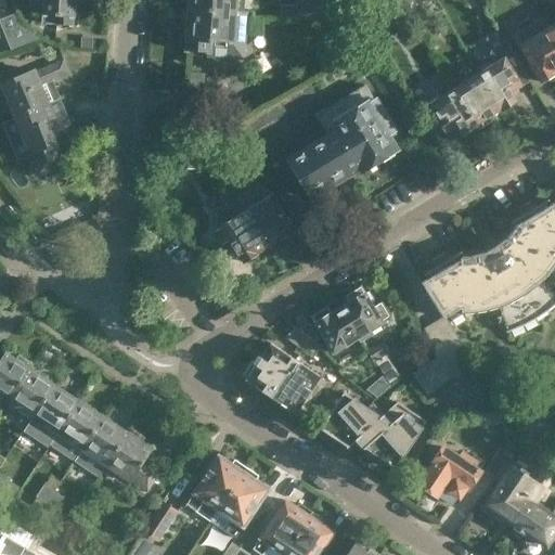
[(74,25),(75,0),(46,0),(46,15),(57,15),(56,24),(74,25)]
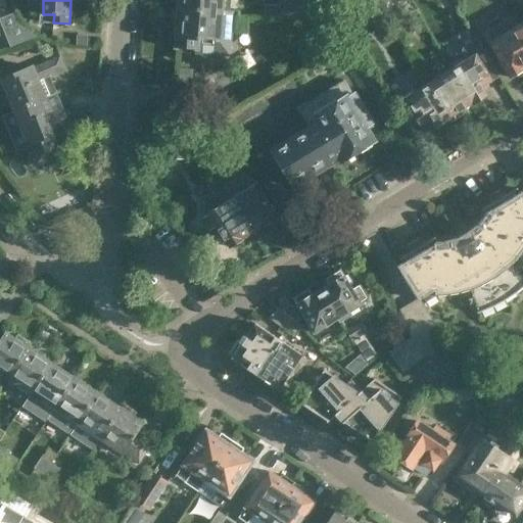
[(177,0),(177,8),(224,12),(224,10),(225,0),(177,0)]
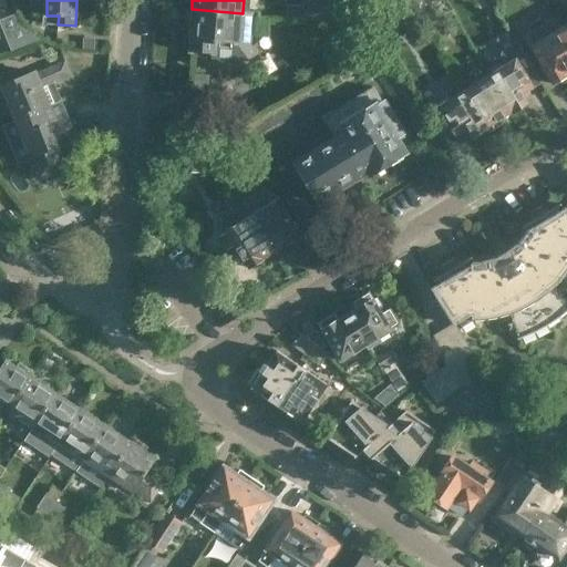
[(287,4),(286,17),(301,18),(333,11),(334,17),(337,17),(333,0),(302,0),(303,6),(287,4)]
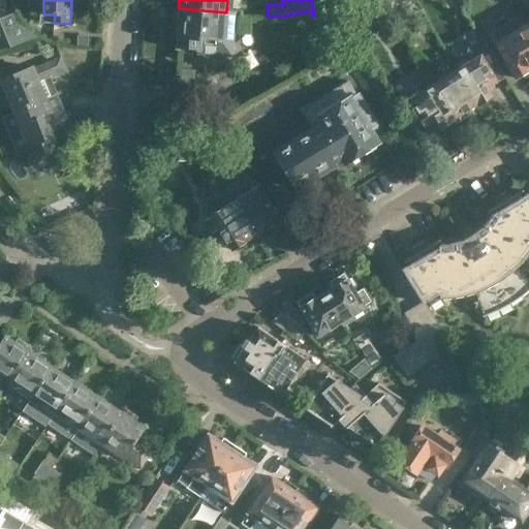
[(463,4),(461,5),(476,31),(483,27),(471,8),(467,11),(463,4)]
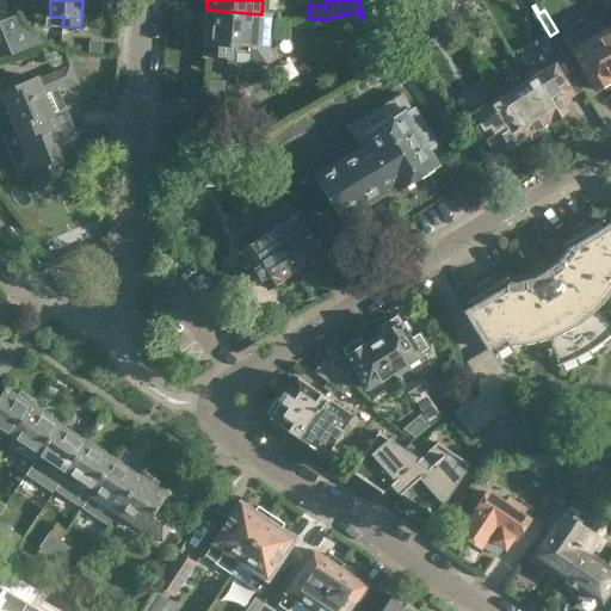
[(261,14),(207,10),(204,41),(208,41),(207,55),(229,57),(229,61),(253,63),(254,53),(269,54),(272,13),(261,12),(261,14)]
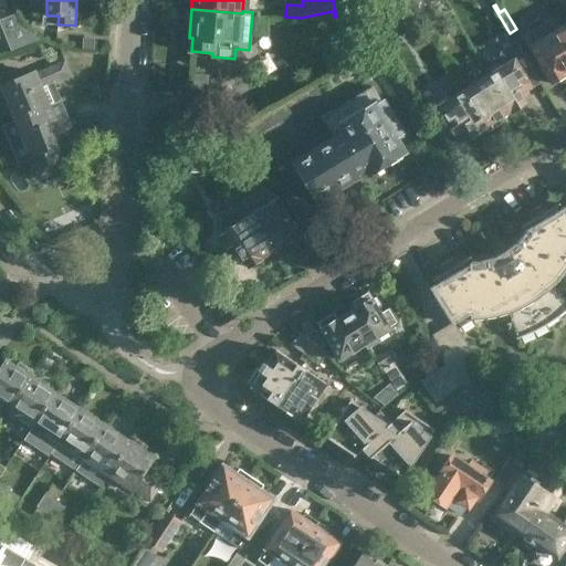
[(2,38),(8,50),(38,38),(21,28),(4,35),(2,38)]
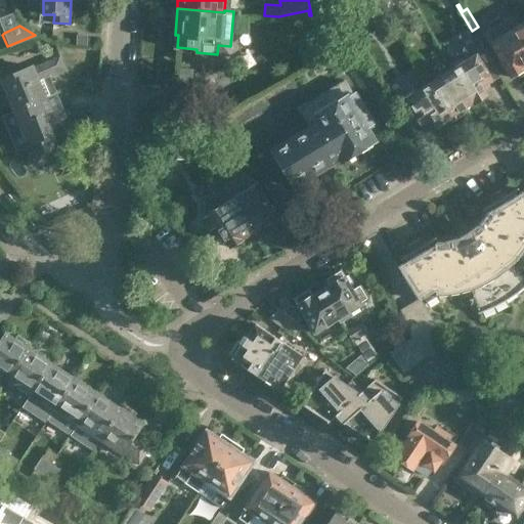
[(523,37),(517,27),(489,43),(511,78),(523,70),(523,71),(523,37)]
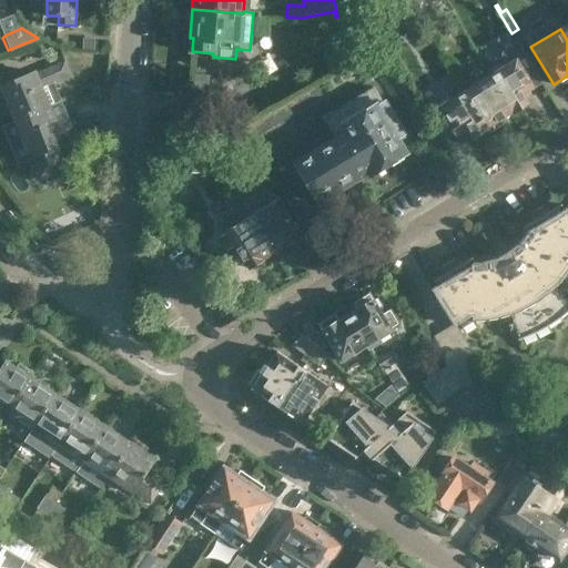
[(492,75),(514,112),(528,103),(523,94),(534,88),(533,88),(541,83),(516,42),(501,51),(500,57),(506,66),(492,75)]
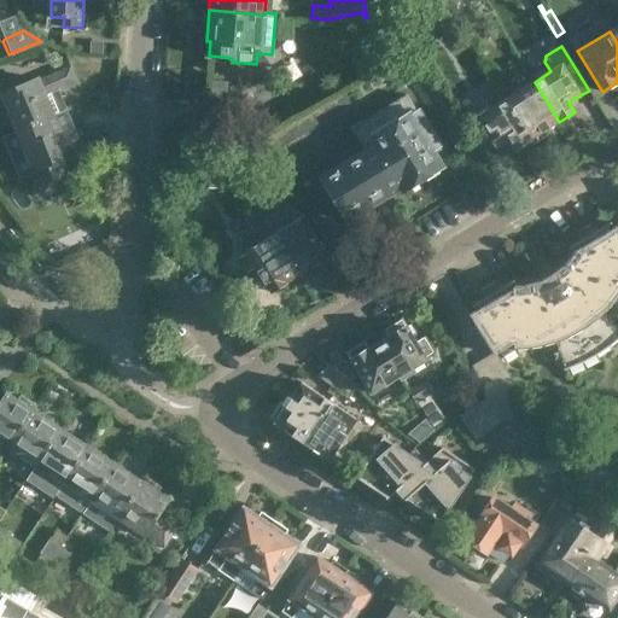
[(79,81),(73,65),(41,79),(40,76),(0,93),(17,130),(19,129),(54,114),(65,109),(57,91),(79,81)]
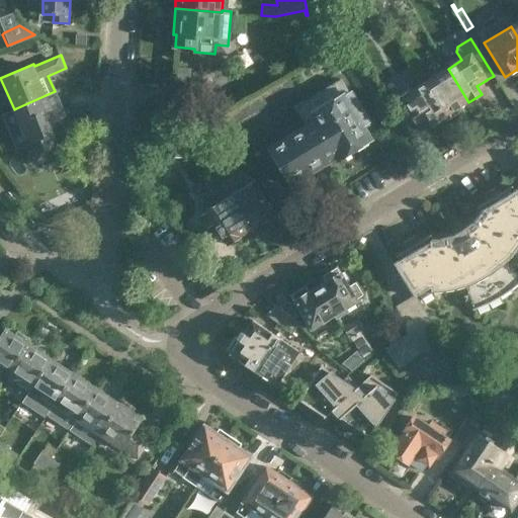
[(446,115),(468,102),(448,69),(426,82),(446,115)]
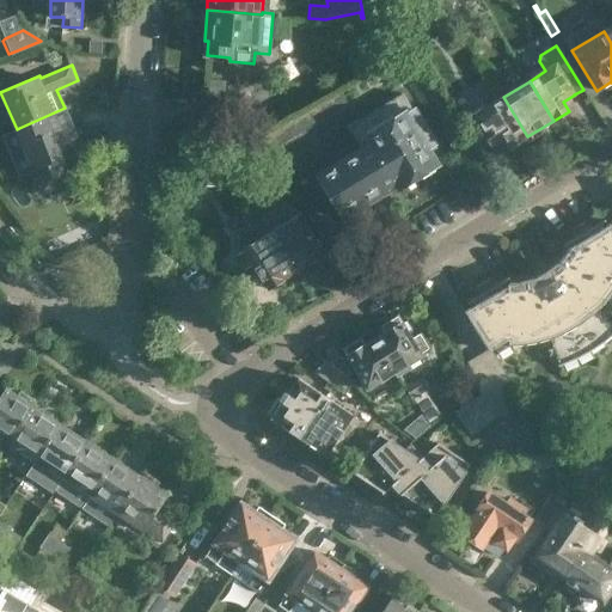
[(97,93),(97,108),(114,108),(115,96),(97,93)]
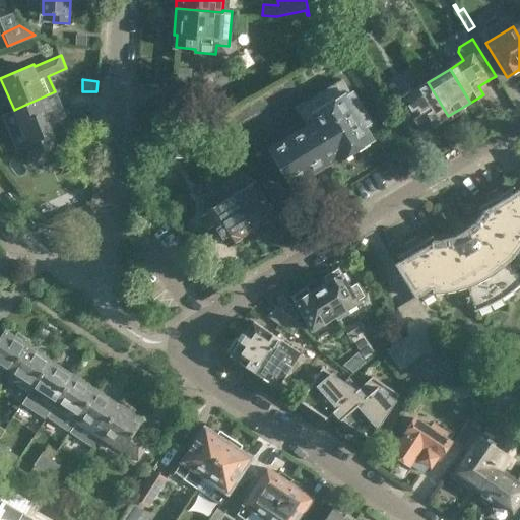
[(316,122),(271,150),(291,185),(337,157),(338,159),(340,157),(344,158),(350,155),(351,151),(370,140),(362,127),(368,123),(342,80),(304,104),(305,105),(298,109),(307,122),(314,118),(316,122)]
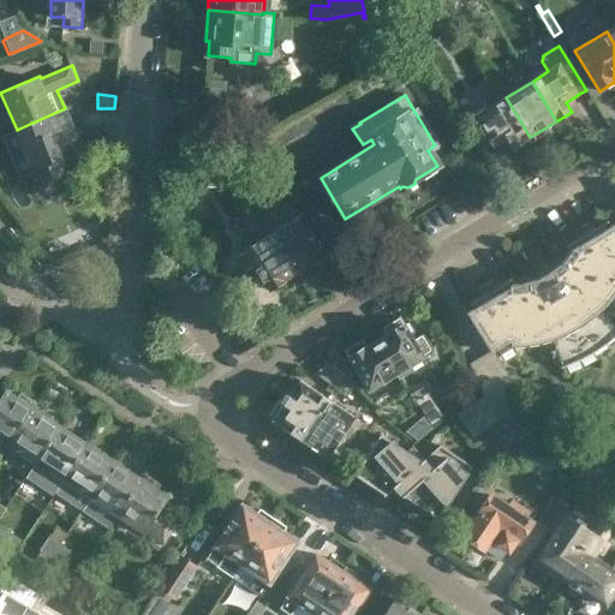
[(506,97),(475,117),(475,114),(465,111),(458,115),(473,141),(484,133),(493,147),(503,141),(509,150),(530,137),(506,97)]
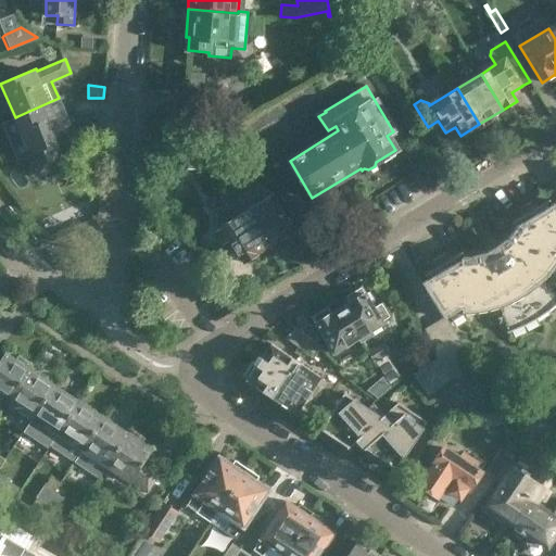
[(49,102),(17,116),(42,174),(65,163),(41,106),(50,103),(49,102)]
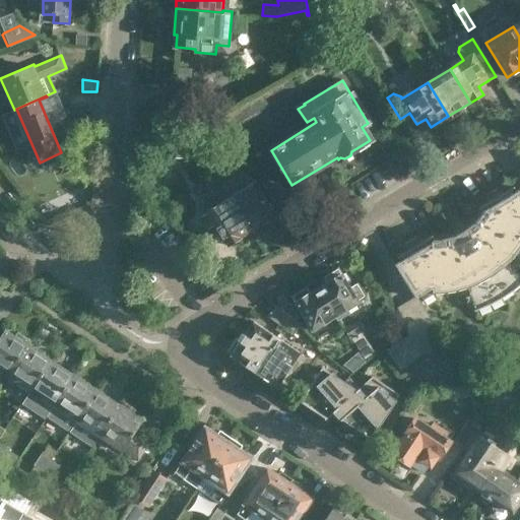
[(287,191),(267,179),(261,183),(272,201),(287,192),(287,191)]
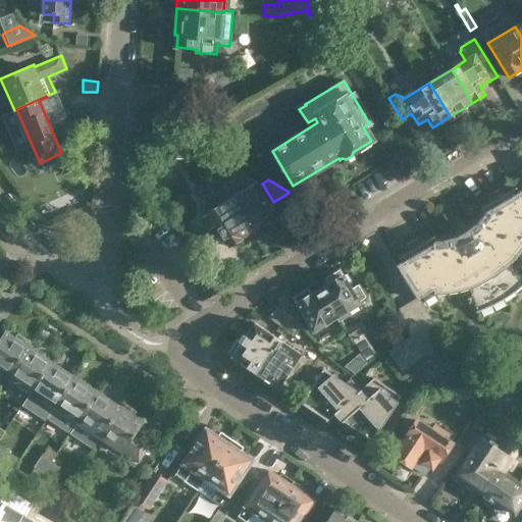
[(231,199),(257,239),(269,230),(266,224),(276,217),(256,184),(231,199)]
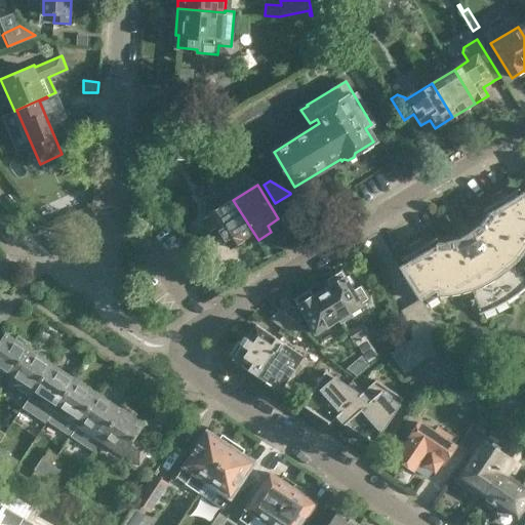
[(421,299),(422,299),(429,296),(437,290),(437,292),(438,291),(438,290),(450,290),(450,289),(458,288),(461,288),(461,287),(470,285),(480,314),(479,314),(479,315),(485,313),(496,308),(509,301),(517,295),(519,293),(524,288),(524,278),(509,261),(518,253),(517,252),(523,246),(524,243),(524,242),(524,191),(520,195),(518,191),(520,190),(519,189),(508,196),(505,190),(491,198),(494,204),(484,210),(484,211),(485,211),(486,212),(480,220),(475,226),(471,230),(470,231),(469,232),(467,228),(459,232),(461,236),(460,237),(460,236),(454,238),(449,240),(443,241),(437,242),(436,240),(437,240),(437,239),(426,245),(421,239),(408,247),(412,253),(401,260),(402,261),(403,260),(405,264),(400,268),(419,300),(421,299)]
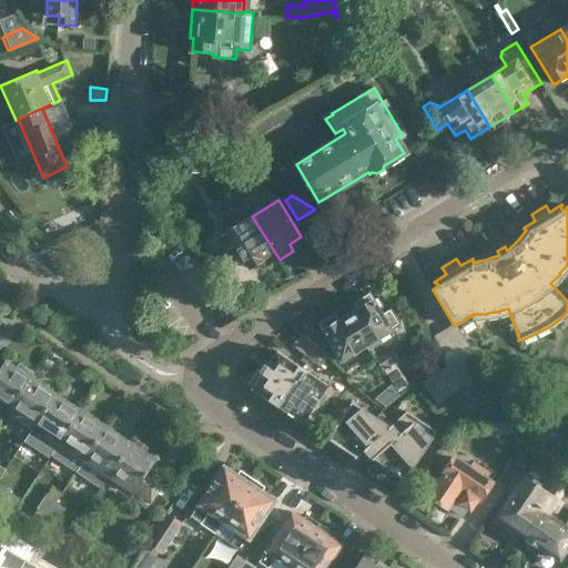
[(264,269),(280,260),(252,216),(226,232),(249,269),(260,262),(264,269)]
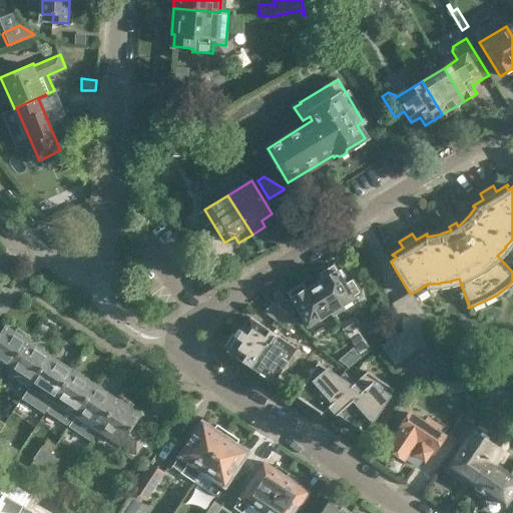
[(346,286),(335,268),(321,276),(324,281),(315,287),(331,314),(332,314),(334,318),(346,312),(343,307),(354,300),(353,298),(358,295),(351,283),(346,286)]
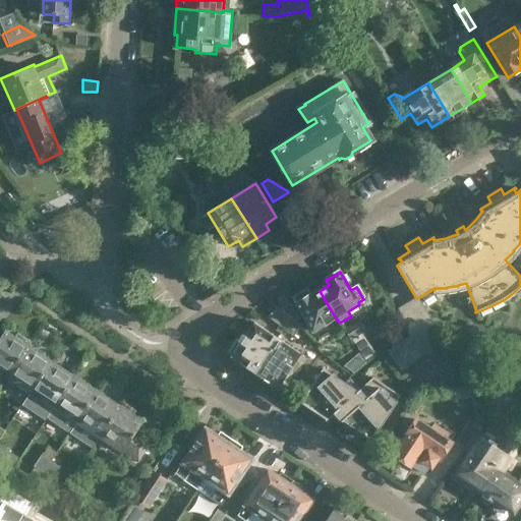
[(294,299),(310,327),(313,332),(336,319),(320,291),(310,296),(307,290),(294,299)]
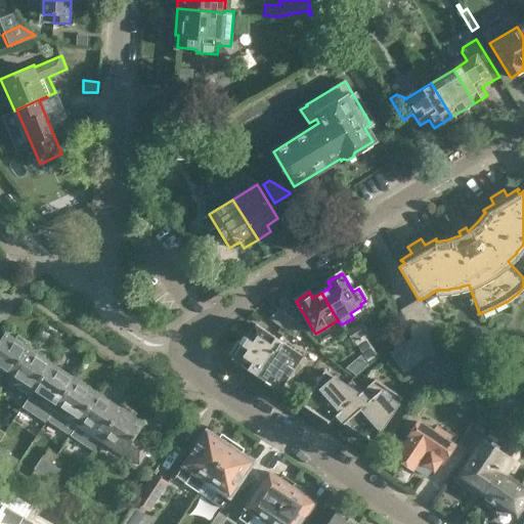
[(410,305),(423,328),(434,320),(422,299),(421,299),(419,300),(410,305)]
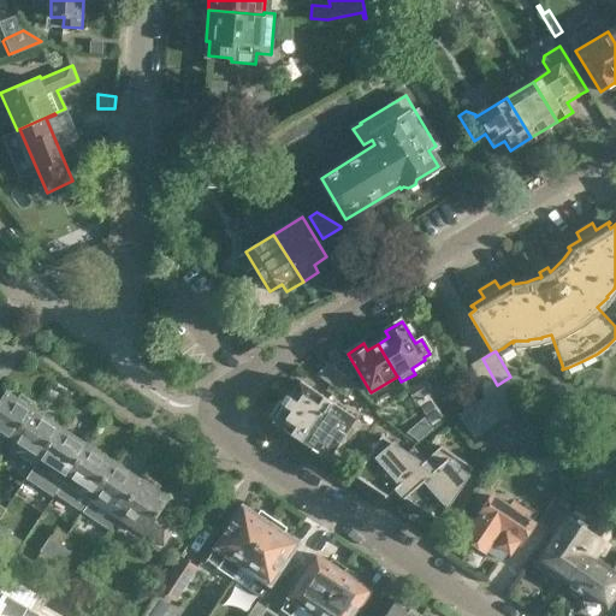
[(485,392),(497,385),(483,359),(471,366),(472,366),(481,391),(485,392)]
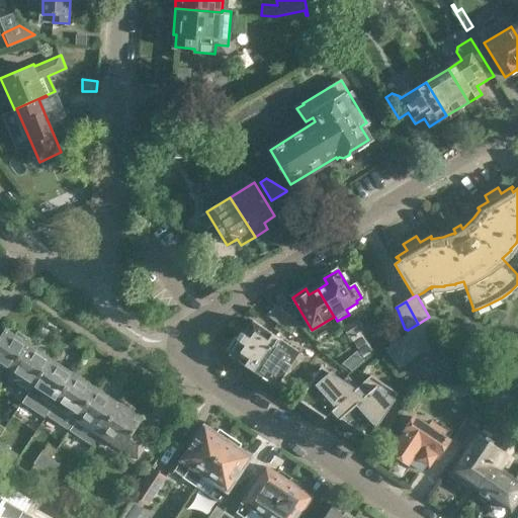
[(280,326),(283,322),(288,316),(276,307),(268,316),(280,326)]
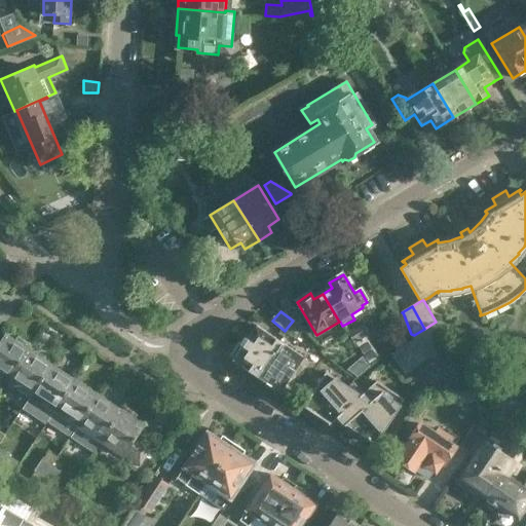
[(288,327),(291,329),(299,337),(304,331),(293,321),(288,327)]
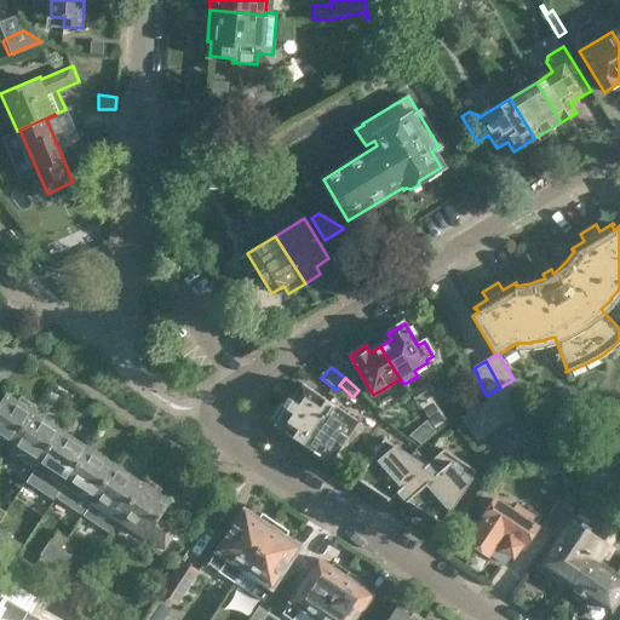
[(429,383),(411,394),(418,406),(431,399),(436,395),(429,383)]
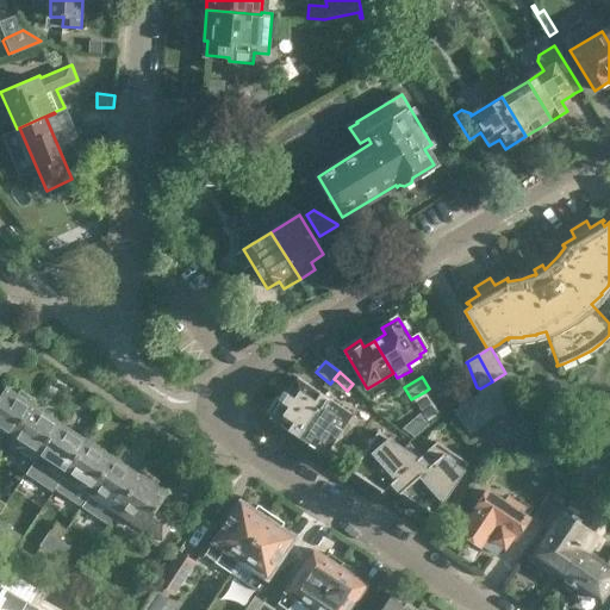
[(311,414),(323,396),(296,378),(281,400),(277,397),(267,411),(272,415),(269,417),(299,436),(312,415),(311,414)]
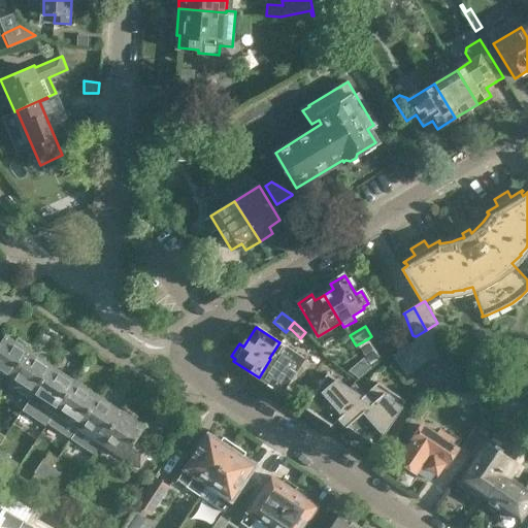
[(429,333),(437,359),(448,355),(439,329),(436,328),(429,333)]
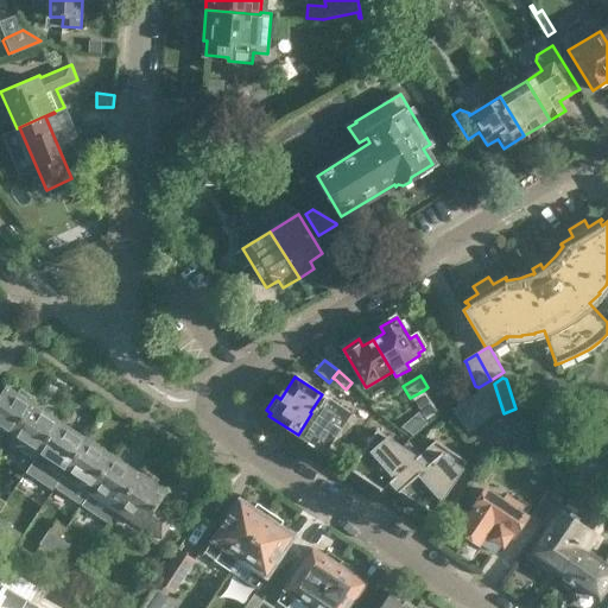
[(482,391),(492,417),(504,413),(494,384),(482,391)]
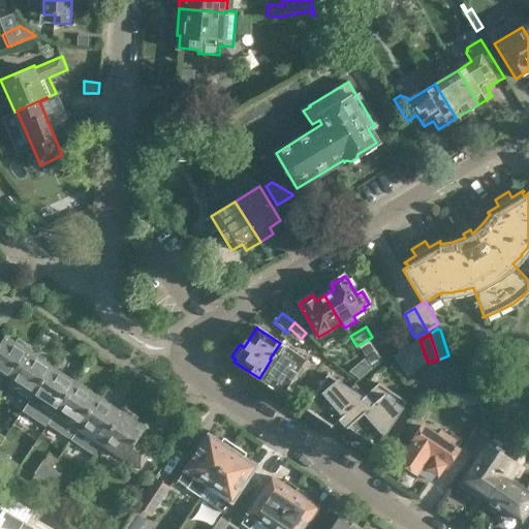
[(0,377),(7,382),(27,351),(26,350),(28,346),(17,339),(14,342),(4,336),(0,341),(0,377)]
